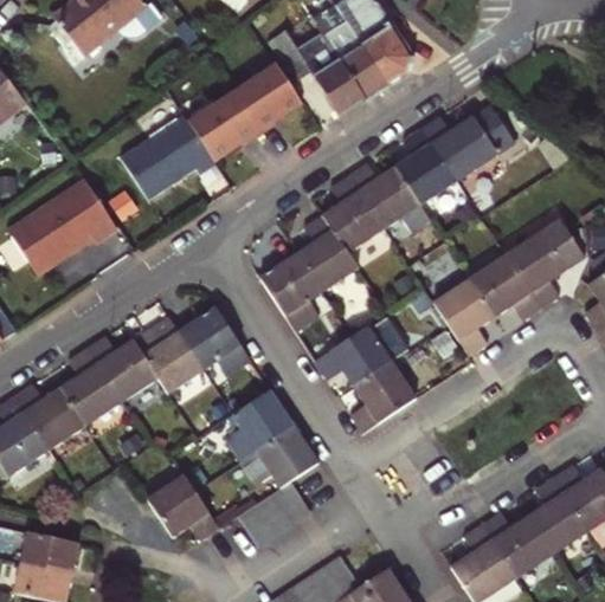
[(72,0),(52,15),(84,53),(118,26),(126,33),(135,32),(162,14),(150,0),(145,5),(141,0),(72,0)]
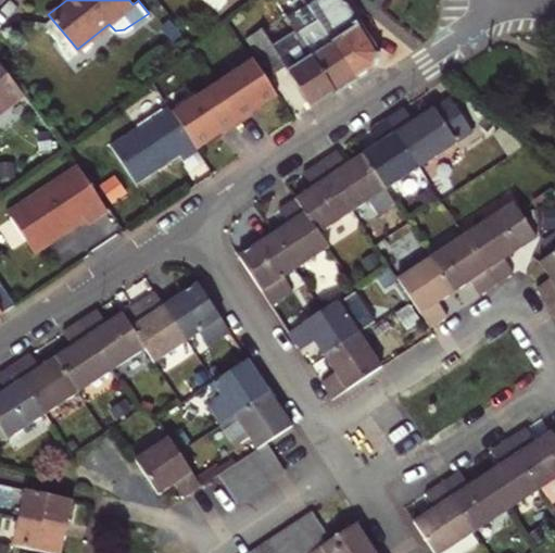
[(312,0),(308,2),(355,76),(376,62),(377,50),(344,0),(312,0)]
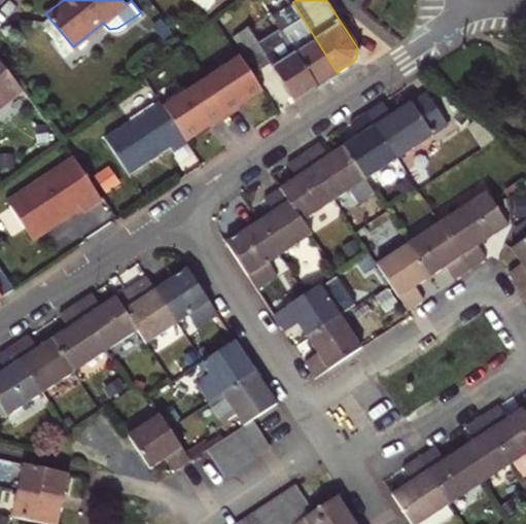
[(292,2),(273,15),(317,84),(337,72),(292,2)]
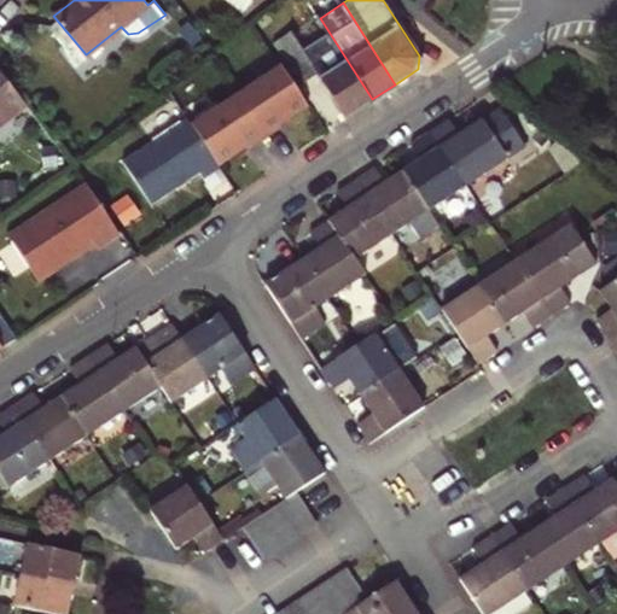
[(320,18),(316,12),(273,41),(300,82),(318,71),(347,116),(372,99),(320,18)]
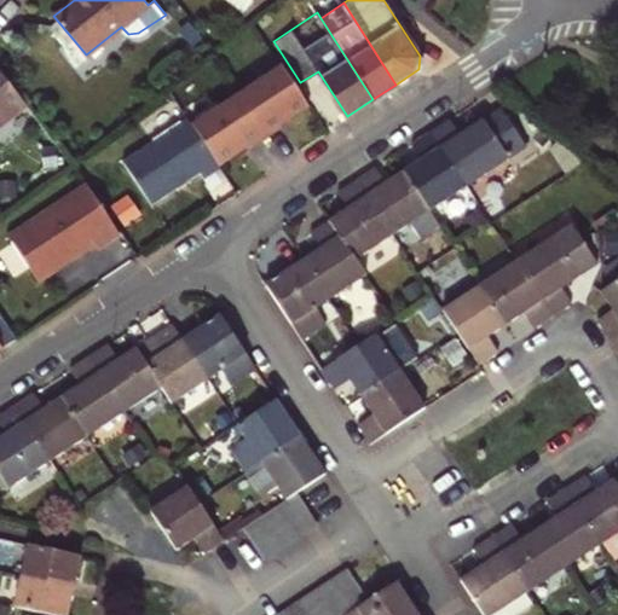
[(238,96),(265,134),(281,125),(278,122),(307,103),(283,67),(238,96)]
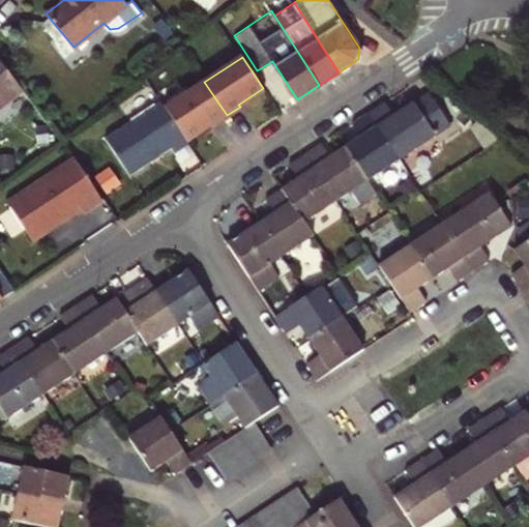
[(0,105),(22,88),(0,60),(0,105)]
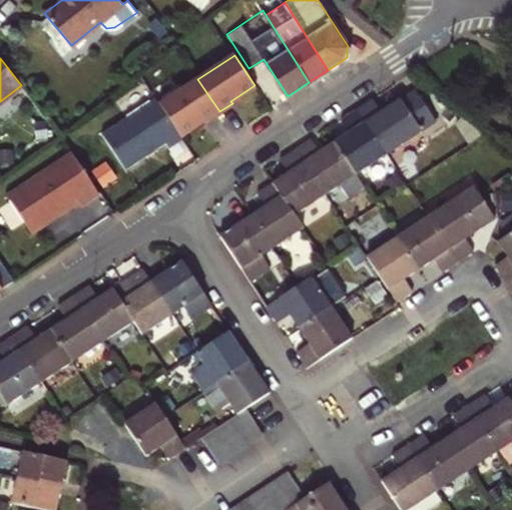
[(206,120),(219,111),(197,79),(159,105),(179,135),(204,118),(206,120)]
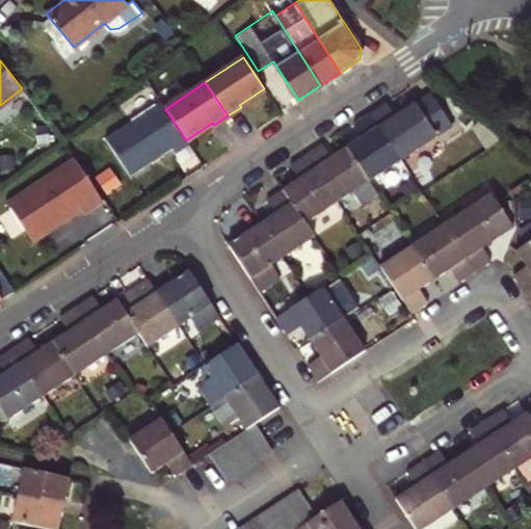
[(370,111),(401,157),(452,123),(430,90),(395,113),(389,117),(385,112),(391,107),(387,100),(370,111)]
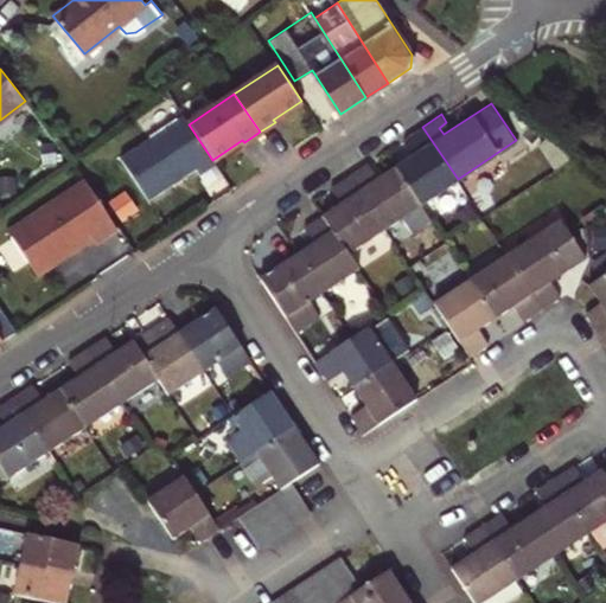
[(189,124),(183,115),(121,156),(148,197),(196,166),(199,171),(214,161),(212,160),(189,124)]
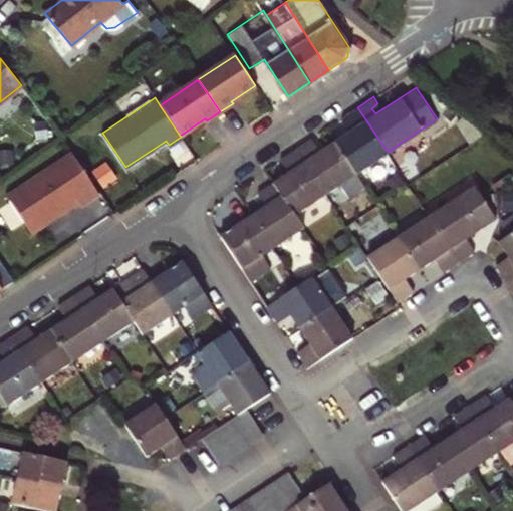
[(375,113),(381,109),(377,103),(371,108),(375,113)]
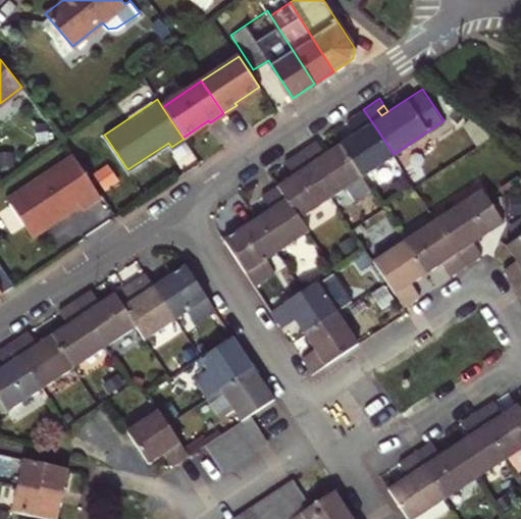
[(341,142),(362,175),(394,154),(363,109),(347,120),(351,127),(357,123),(361,128),(354,134),(341,142)]
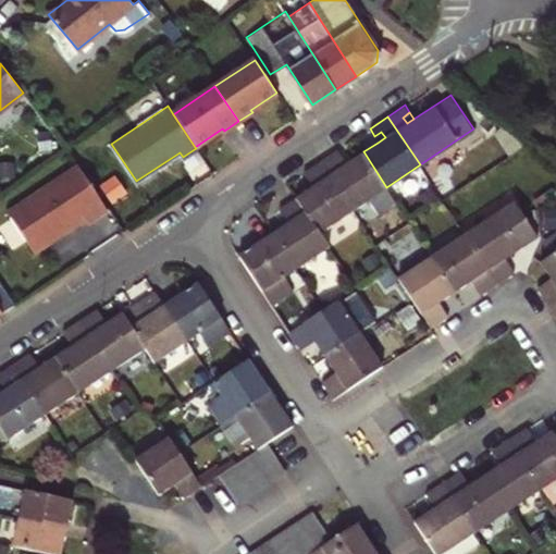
[(374,136),(378,143),(385,137),(381,132),(374,136)]
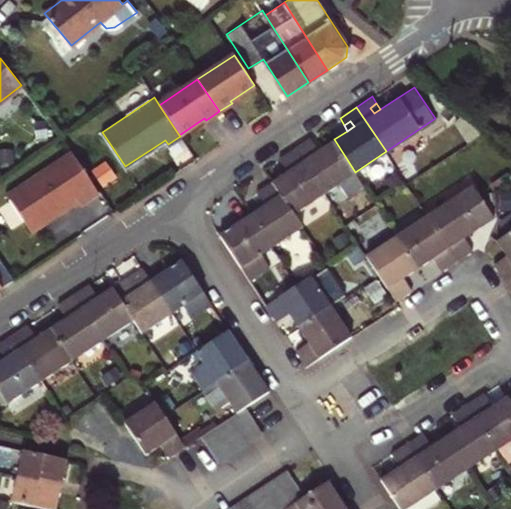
[(295,147),(324,192),(338,183),(345,194),(362,183),(355,172),(334,139),(319,149),(312,153),(309,148),(316,144),(311,136),(295,147)]
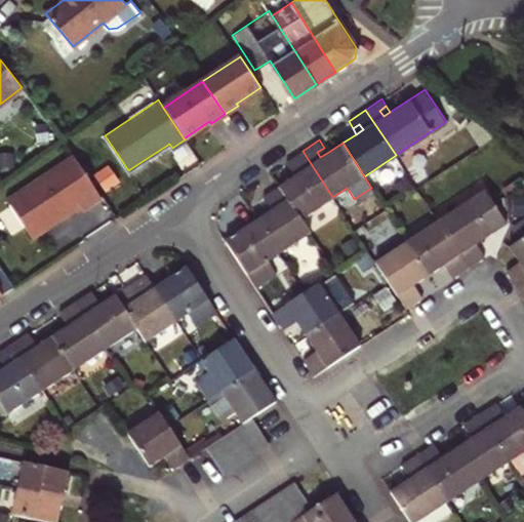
[(327,153),(324,148),(317,152),(320,157),(327,153)]
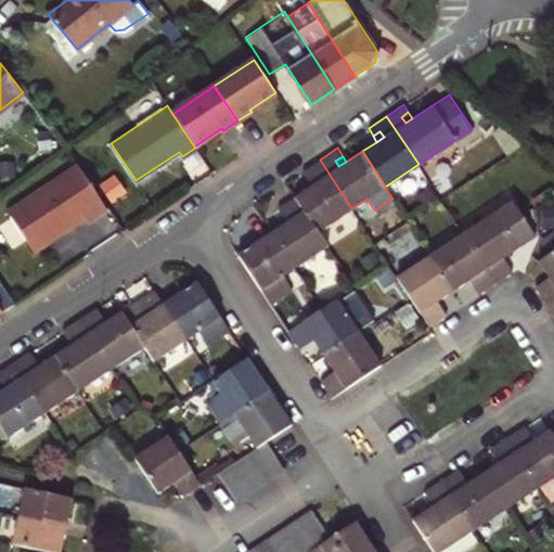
[(296,195),(319,230),(351,208),(320,159),(303,171),(308,179),(313,176),(318,181),(311,184),(296,195)]
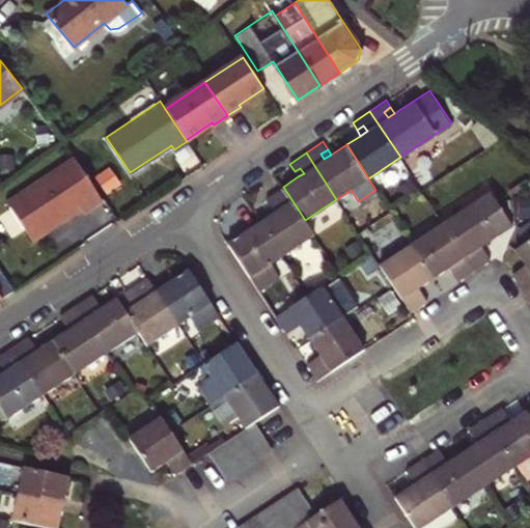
[(83,211),(103,198),(74,155),(6,200),(33,239),(80,206),(83,211)]
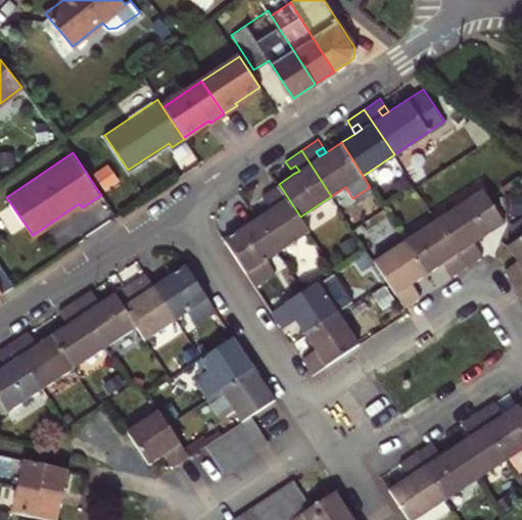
[(290,169),(293,174),(299,171),(295,166),(290,169)]
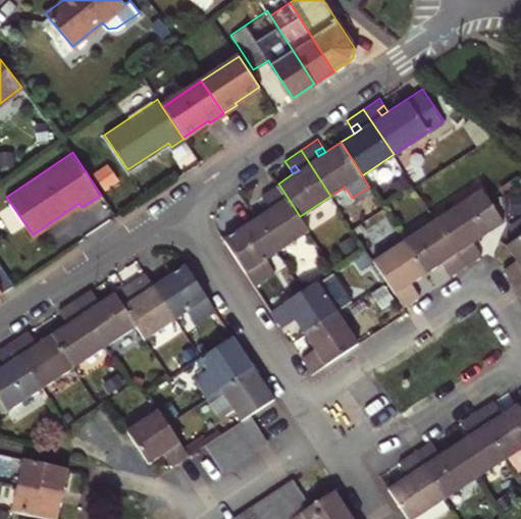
[(269,209),(256,217),(278,251),(309,230),(300,216),(278,184),(260,195),(266,203),(271,199),(274,205),(269,209)]
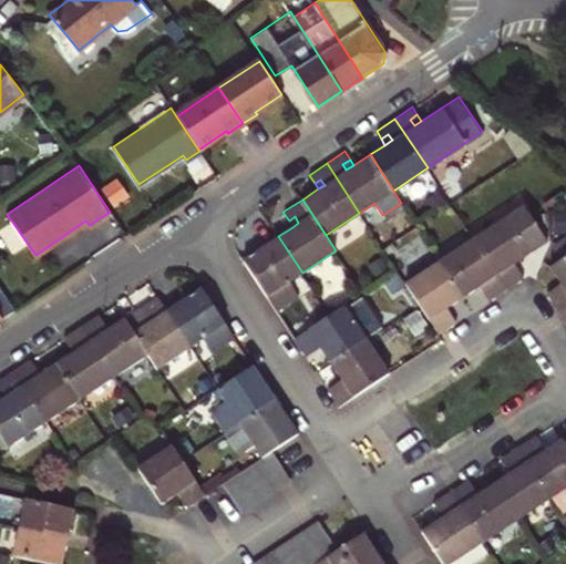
[(522,204),(473,236),(506,286),(524,275),(520,267),(512,272),(508,265),(515,260),(546,242),(522,204)]
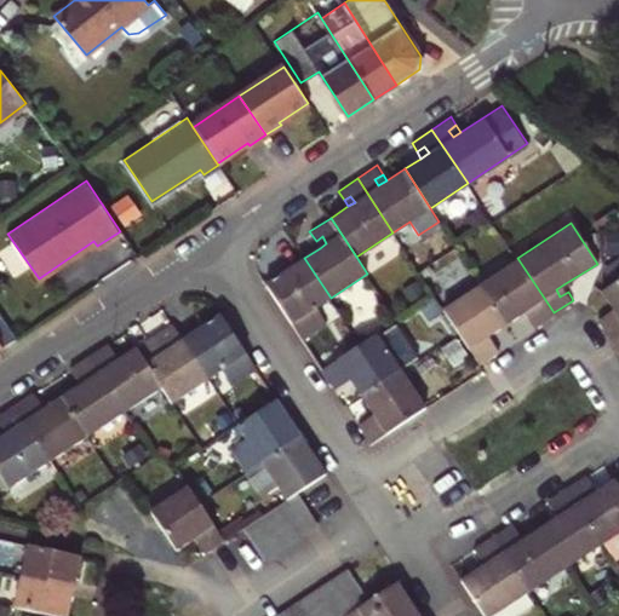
[(322,236),(316,241),(320,248),(326,243),(322,236)]
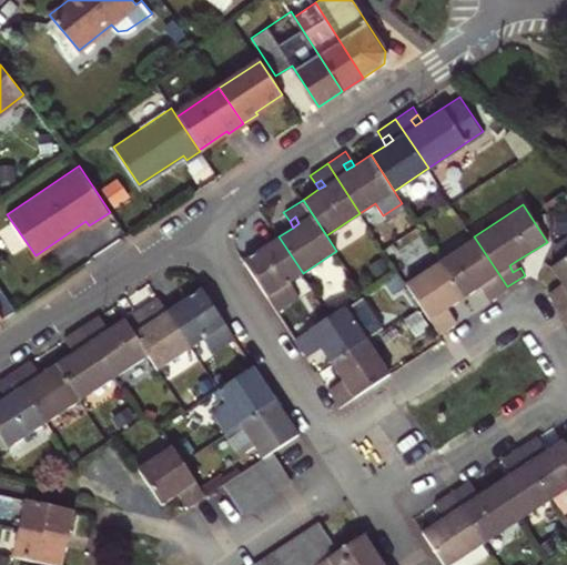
[(279,236),(244,260),(269,296),(290,282),(303,273),(279,236)]
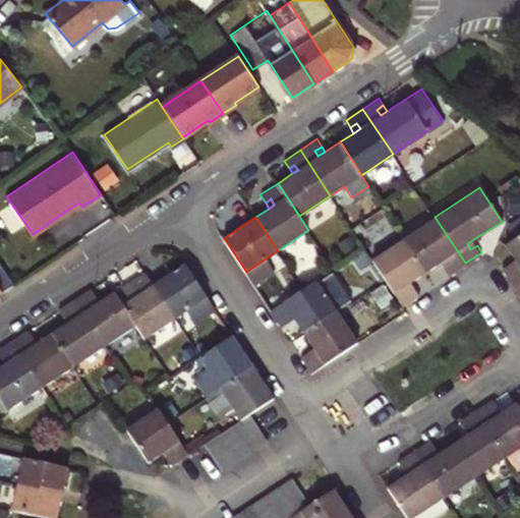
[(435,217),(403,238),(425,271),(440,262),(445,257),(449,263),(443,267),(448,275),(465,263),(435,217)]
